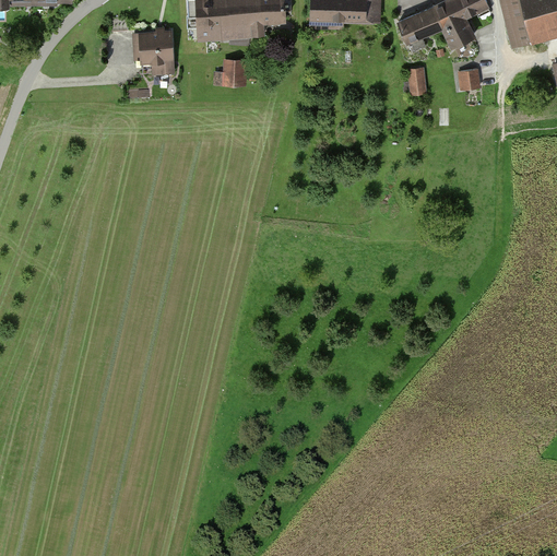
[(194,0),(198,42),(251,38),(251,35),(263,34),(262,24),(285,22),(283,0),(194,0)]
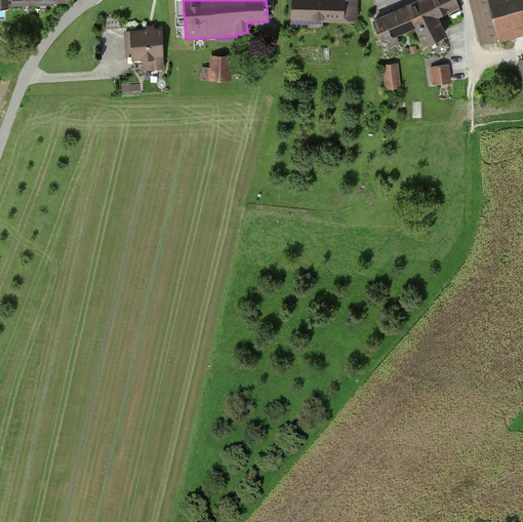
[(291,0),(291,28),(318,28),(323,21),(351,22),(351,0),(291,0)]
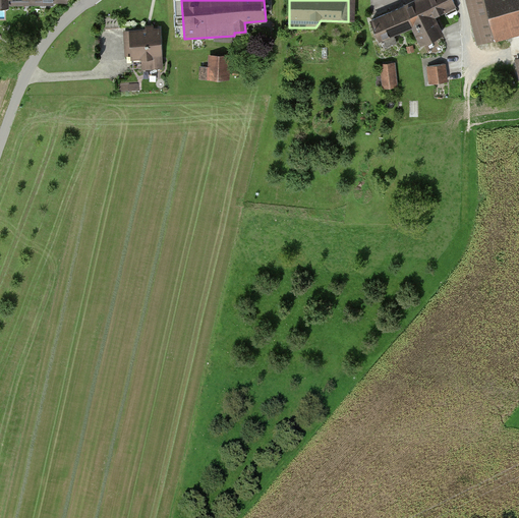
[(449,0),(414,0),(370,20),(381,42),(410,27),(419,47),(443,36),(435,18),(454,9),(449,0)]
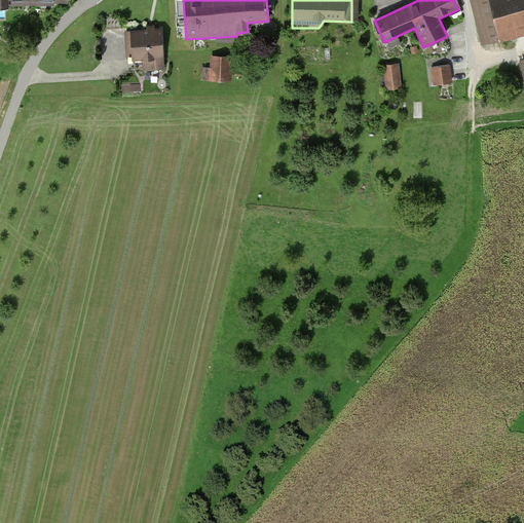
[(523,34),(523,0),(478,0),(471,2),(481,45),(500,40),(523,34)]
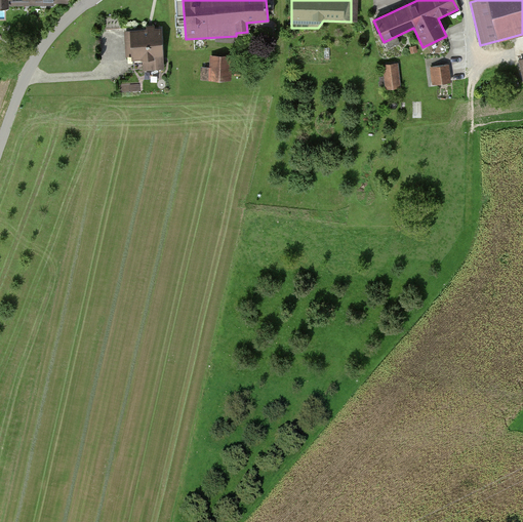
[(131,57),(131,59),(143,58),(143,70),(163,69),(161,28),(130,30),(130,31),(124,32),(125,58),(131,57)]
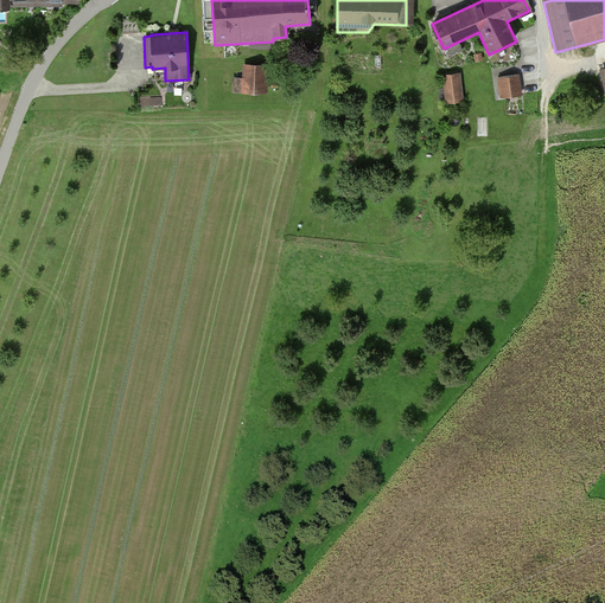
[(268,65),(244,65),(244,91),(268,91),(268,65)]
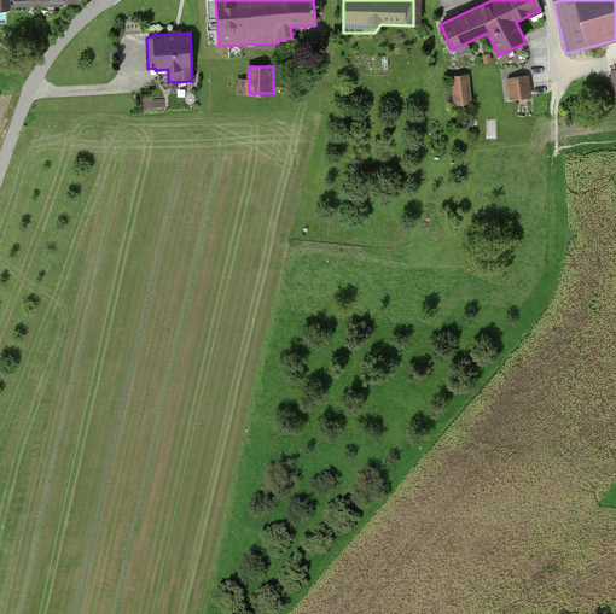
[(470,75),(452,76),(453,105),(470,105),(470,75)]
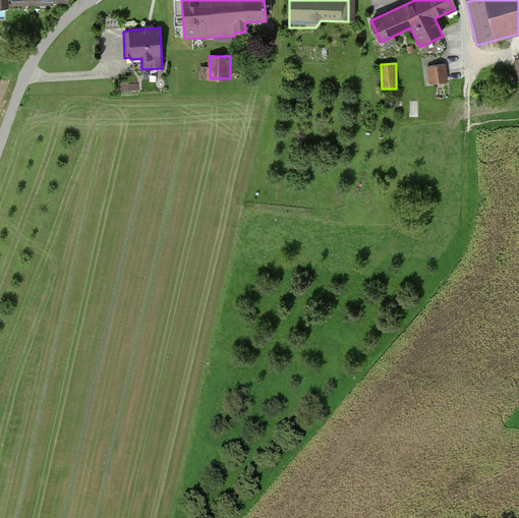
[(445,64),(426,66),(428,84),(447,82),(445,64)]
